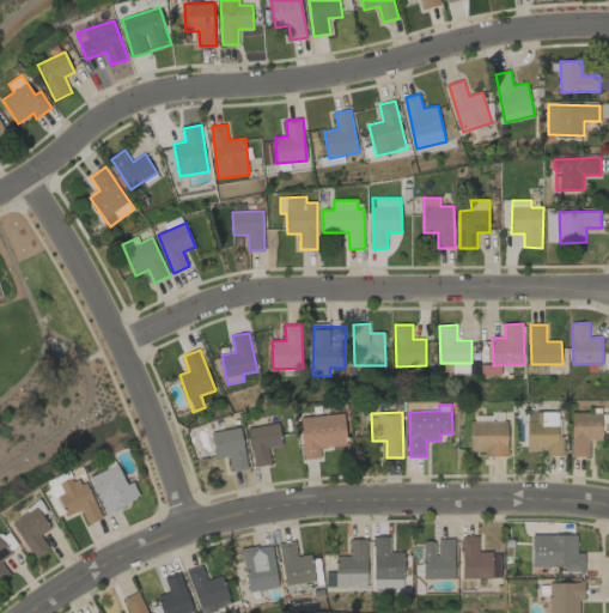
[(475,422),(503,422),(503,412),(491,412),(491,417),(475,416),(475,422)]
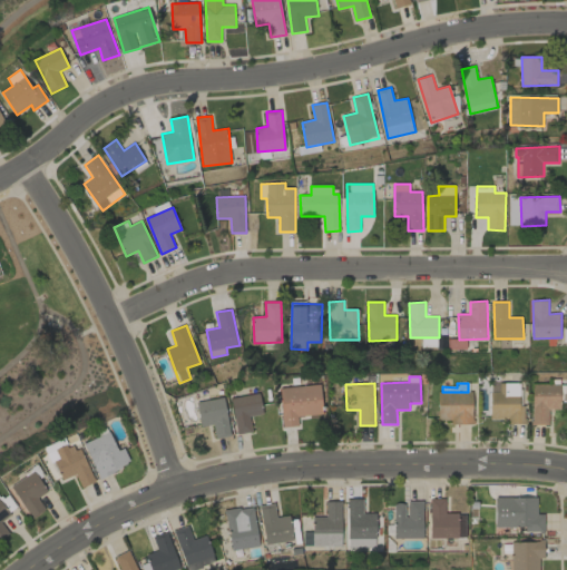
[(526,424),(525,405),(520,405),(520,383),(491,383),(491,419),(507,419),(507,424),(526,424)]
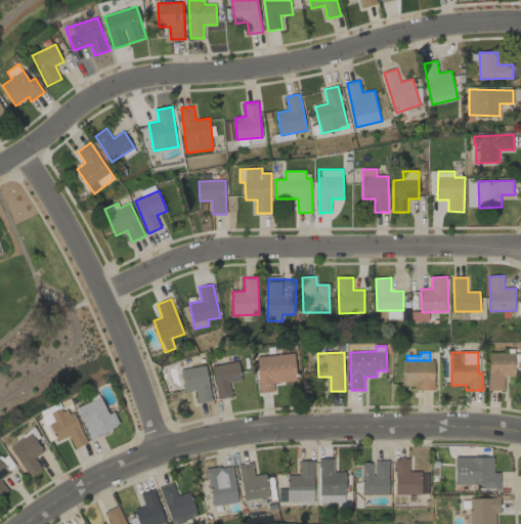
[(490,390),(506,390),(506,377),(516,376),(515,353),(489,353),(490,390)]
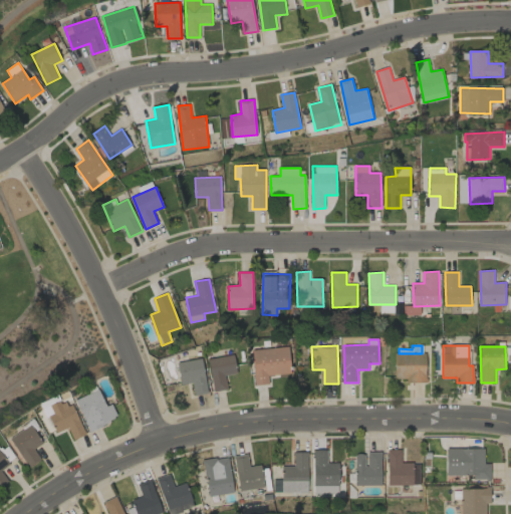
[(254,348),(255,384),(270,384),(270,374),(291,373),(290,347),(254,348)]
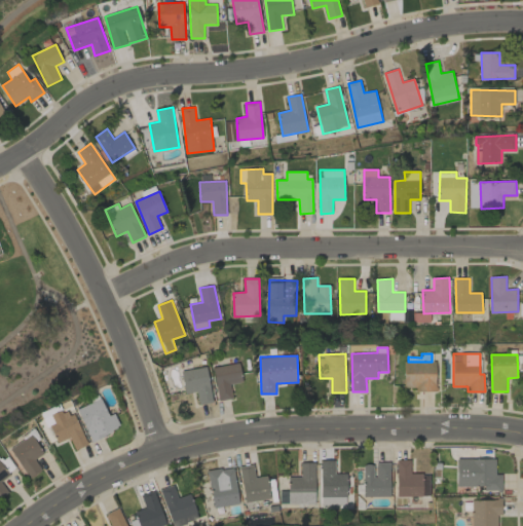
[(405,362),(405,389),(437,390),(437,363),(405,362)]
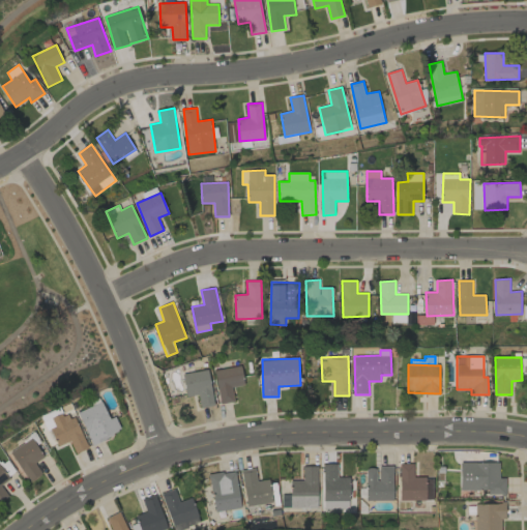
[(220,404),(235,402),(234,387),(244,385),(242,366),(216,369),(220,404)]
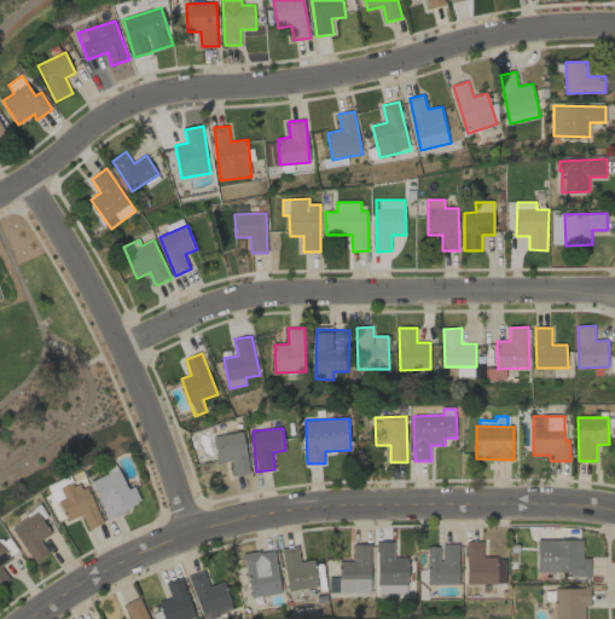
[(233,461),(236,476),(251,474),(244,432),(214,437),(218,463),(233,461)]
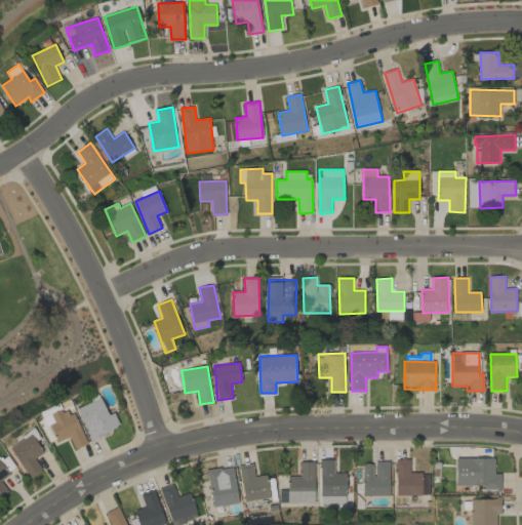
[(78,408),(92,440),(122,427),(115,411),(109,414),(101,398),(78,408)]
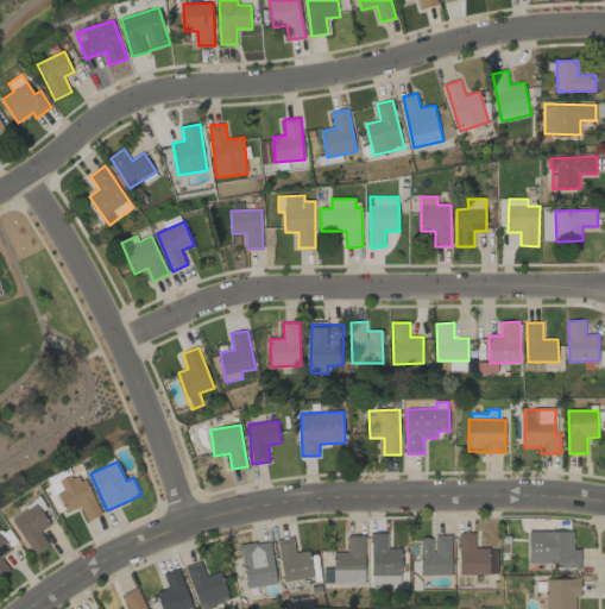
[(102,515),(86,476),(73,482),(67,470),(50,477),(67,514),(82,507),(88,521),(102,515)]
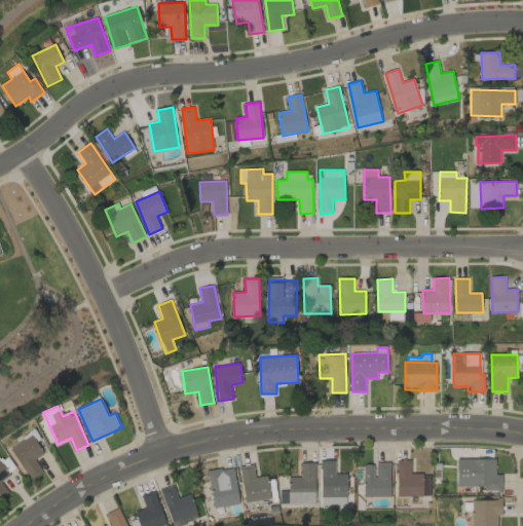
[(42,472),(36,459),(44,455),(34,435),(11,446),(28,479),(42,472)]
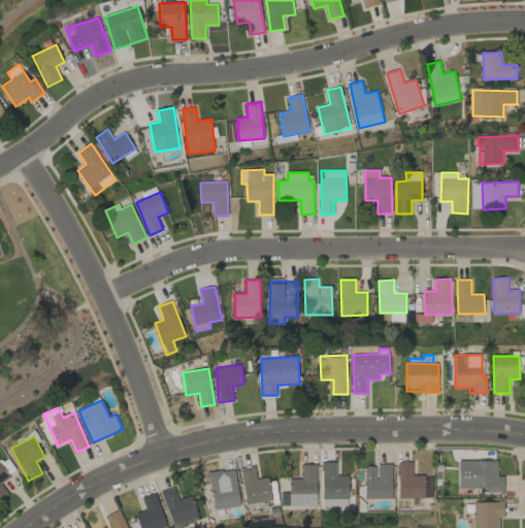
[(0,461),(0,501),(10,494),(1,483),(18,471),(6,457),(0,461)]
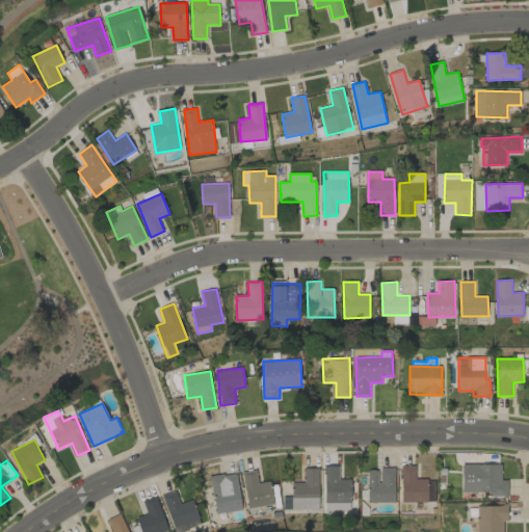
[(464,464),(464,491),(491,491),(491,496),(508,496),(508,480),(503,480),(502,463),(464,464)]
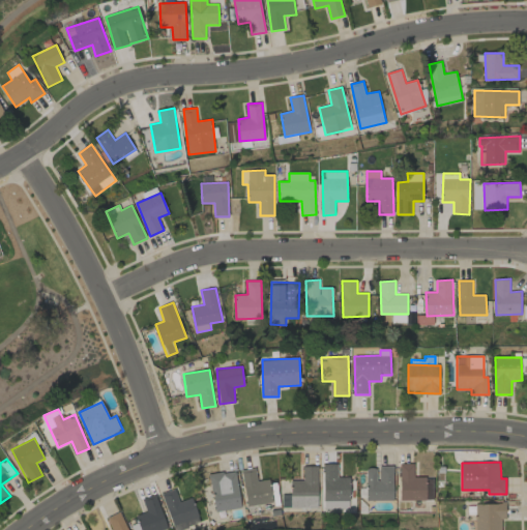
[(402,500),(428,500),(427,476),(415,477),(415,463),(401,464),(402,500)]
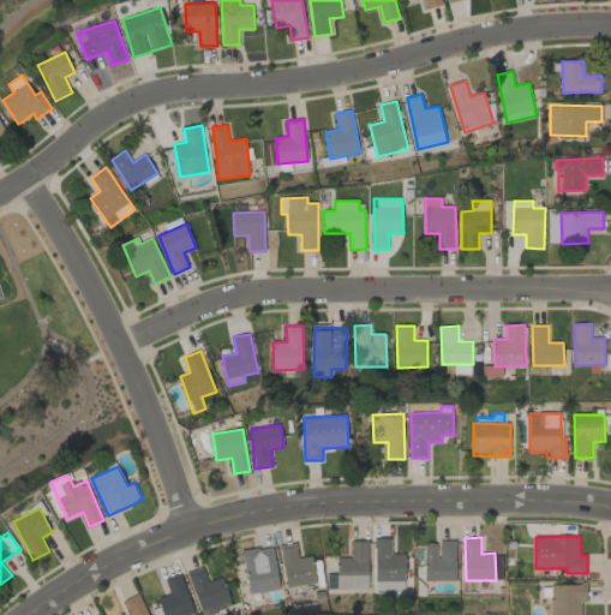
[(393,538),(377,538),(377,590),(407,591),(407,554),(393,554),(393,538)]
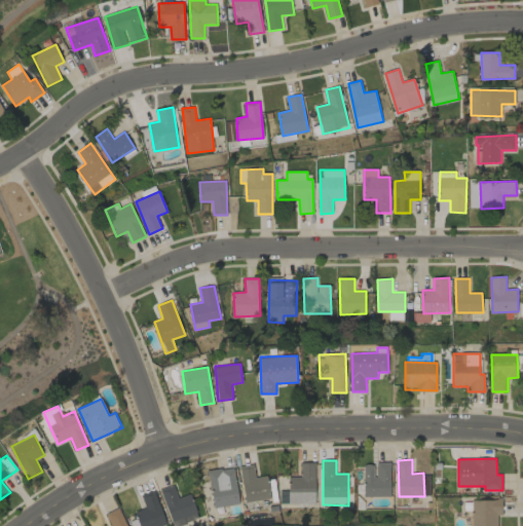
[(316,462),(302,462),(302,476),(289,477),(290,504),(316,503),(316,462)]
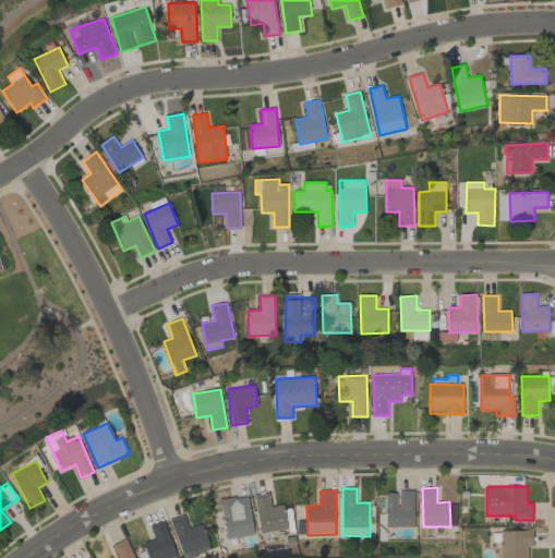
[(415,526),(415,490),(399,490),(399,493),(386,493),(387,526),(415,526)]
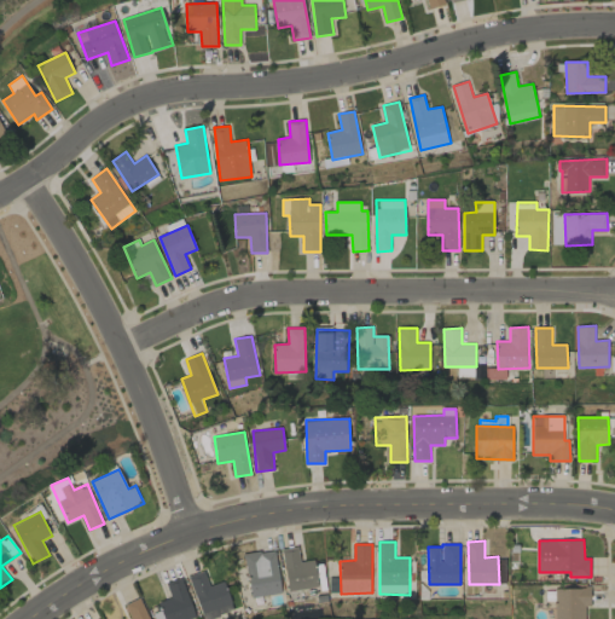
[(315,560),(301,561),(299,547),(283,549),(289,591),(319,586),(315,560)]
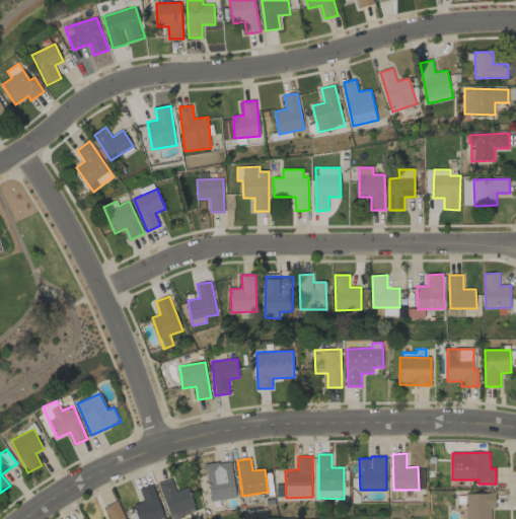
[(236,498),(232,461),(207,464),(211,501),(236,498)]
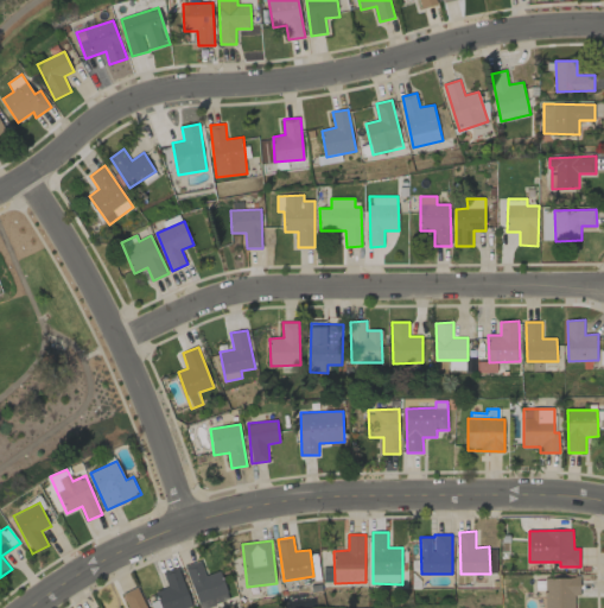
[(199,607),(201,607),(230,600),(222,571),(207,576),(202,561),(188,565),(199,607)]
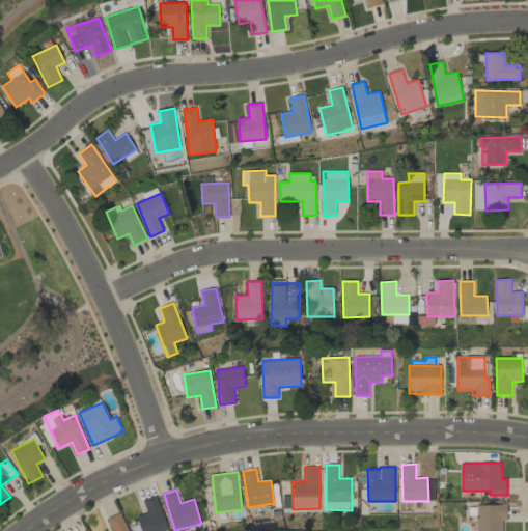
[(142,530),(164,530),(169,529),(157,495),(143,500),(147,512),(137,516),(142,530)]
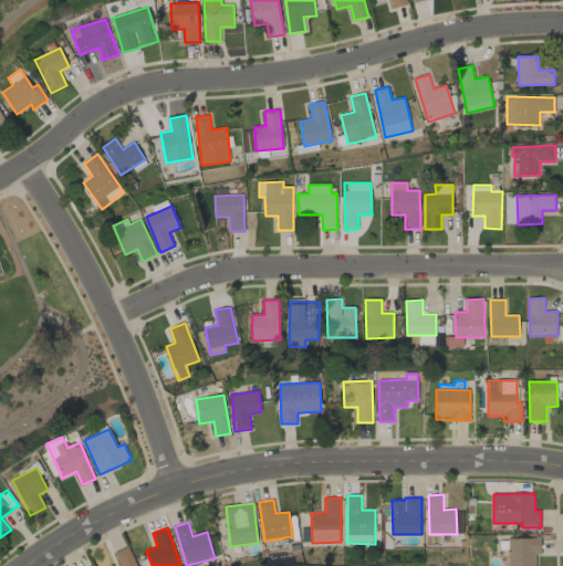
[(542,555),(542,537),(509,538),(509,565),(538,565),(539,555),(542,555)]
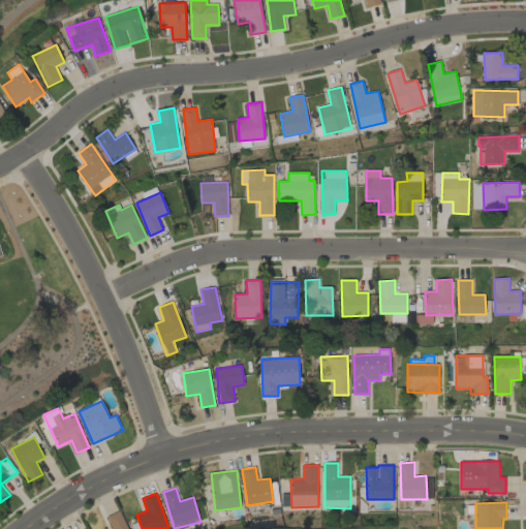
[(107,516),(113,528),(129,528),(121,510),(107,516)]
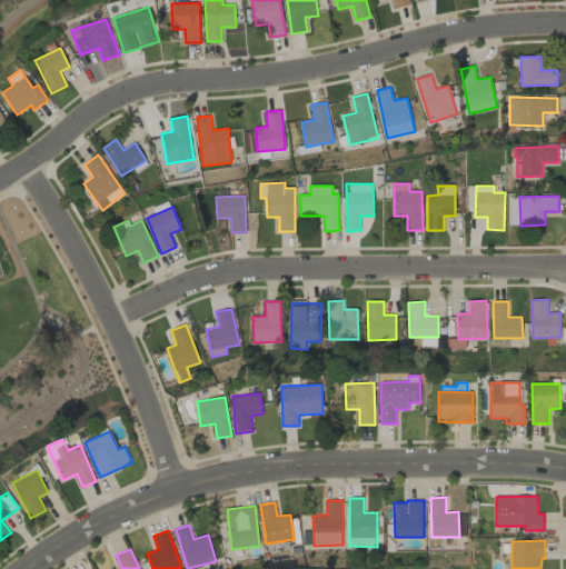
All buildings are outlined.
